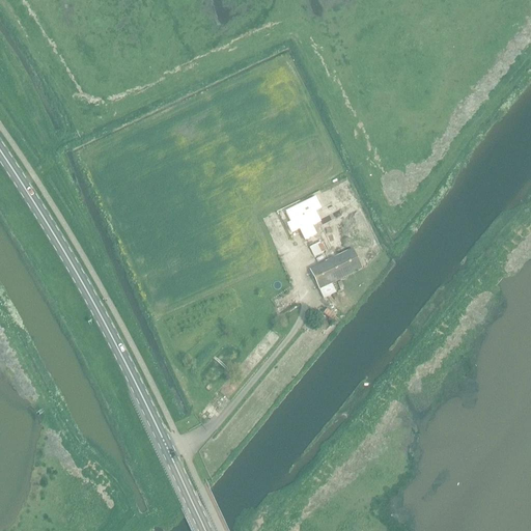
[(335,195),(325,202),(332,213),(342,205),(335,195)]
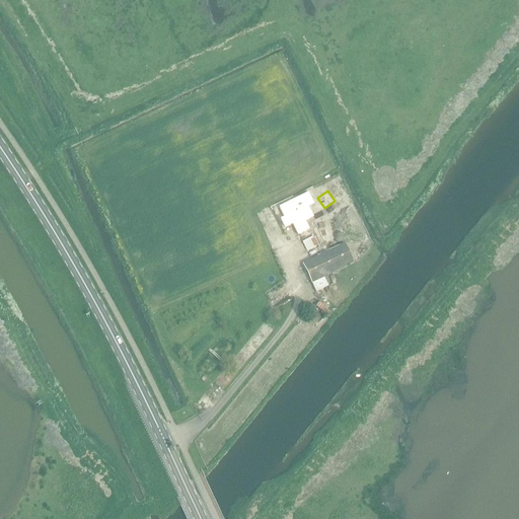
[(306,194),(280,208),(285,219),(281,220),(285,227),(292,224),(297,233),(307,228),(303,221),(311,217),(306,207),(311,204),(306,194)]
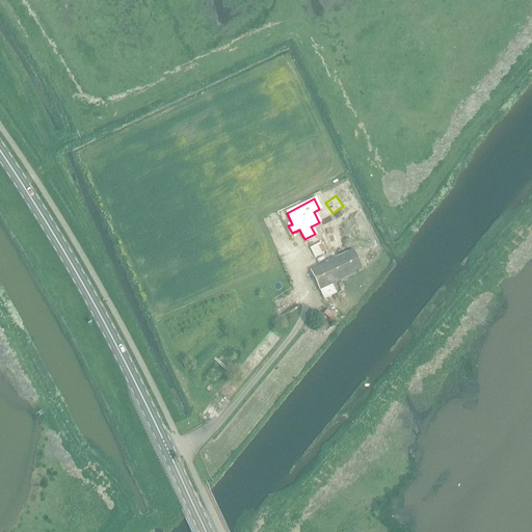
[(338,217),(345,230),(360,220),(352,208),(338,217)]
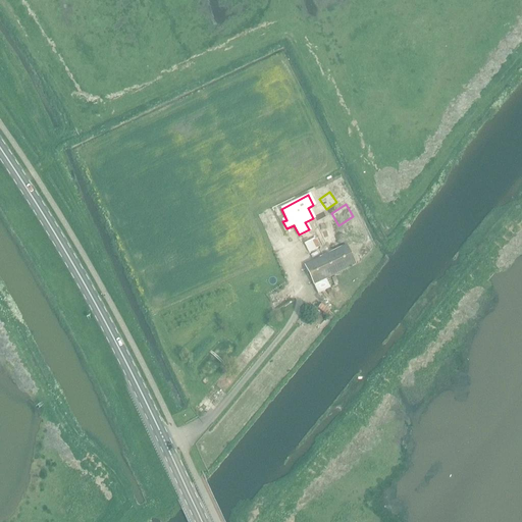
[(348,232),(314,249),(316,253),(349,237),(348,232)]
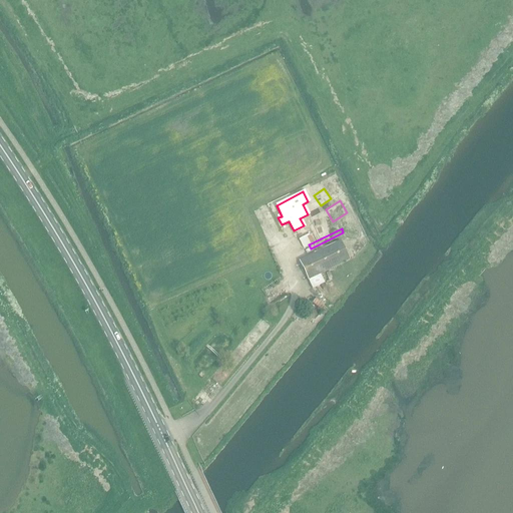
[(307,234),(298,239),(301,244),(310,239),(307,234)]
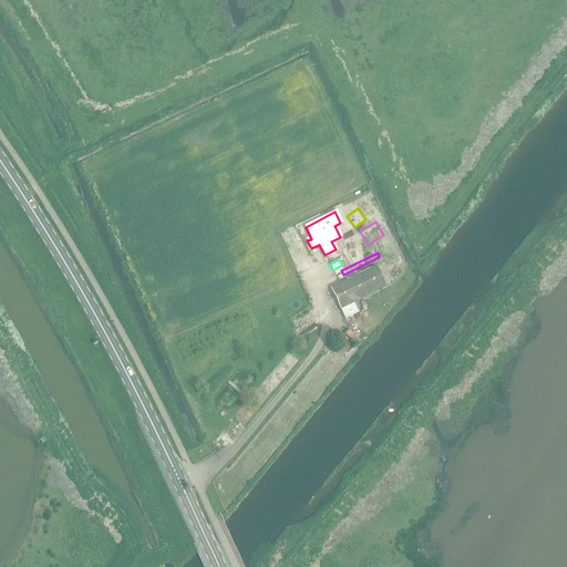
[(377,267),(330,289),(346,320),(358,313),(353,305),(387,289),(377,267)]
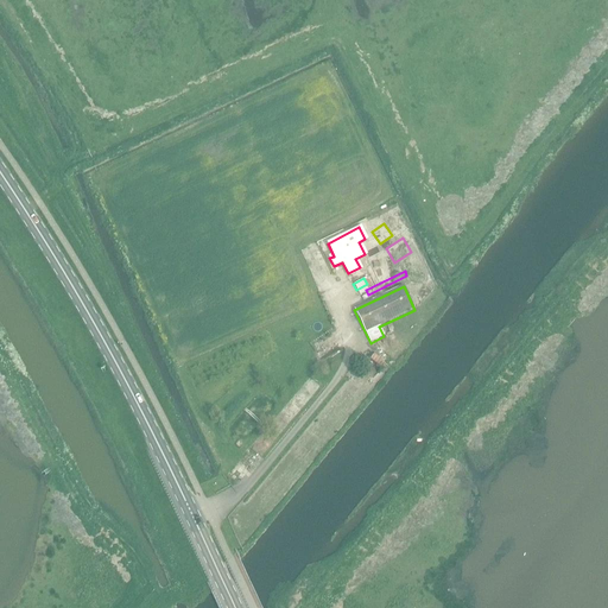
[(328,349),(340,342),(336,335),(324,342),(328,349)]
